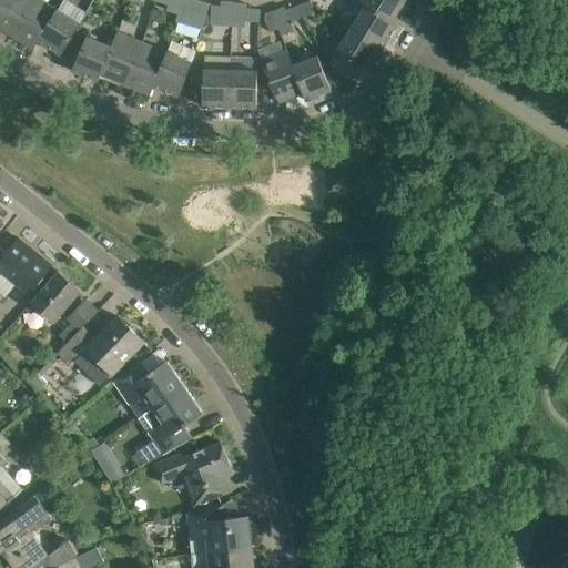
[(32,0),(0,0),(0,1),(0,27),(11,34),(32,0)]
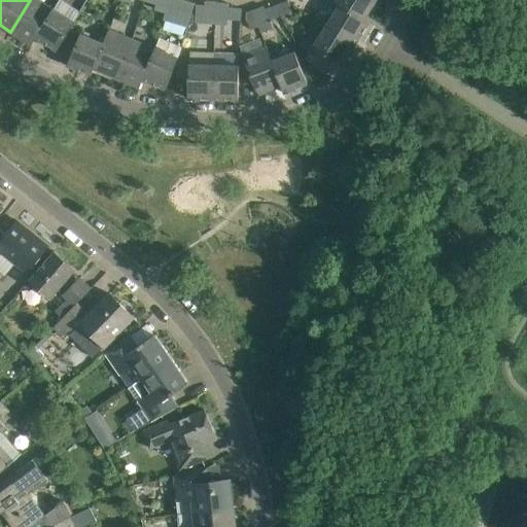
[(54,9),(38,0),(30,0),(10,32),(32,45),(36,38),(54,9)]
